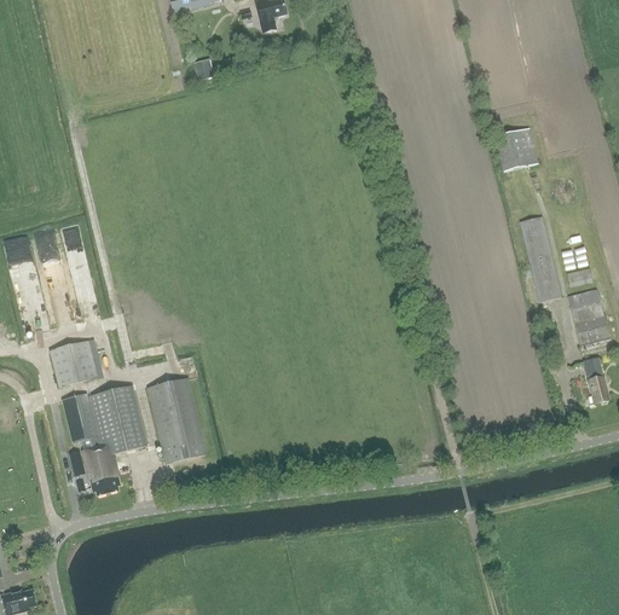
[(172,0),(174,12),(186,9),(185,6),(190,5),(191,7),(212,3),(210,1),(210,0),(172,0)]
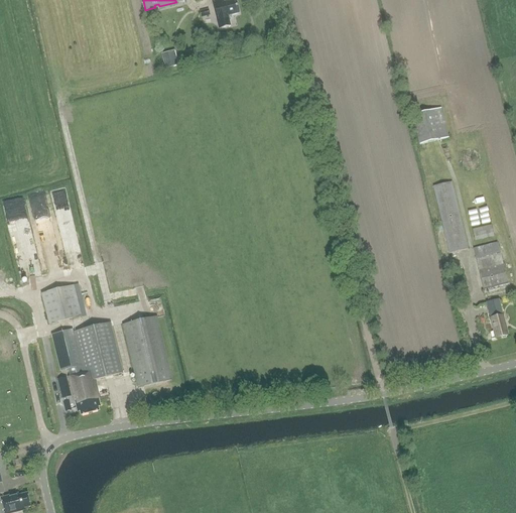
[(231,15),(231,13),(239,11),(236,0),(224,0),(213,0),(217,16),(215,16),(218,26),(229,23),(228,18),(230,17),(231,15)]
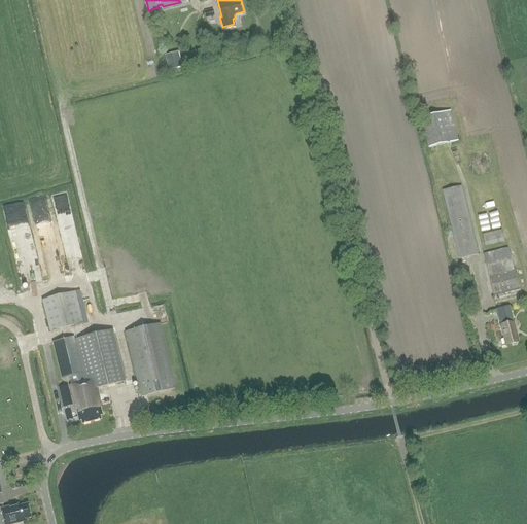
[(213,6),(204,8),(206,15),(214,12),(213,6)]
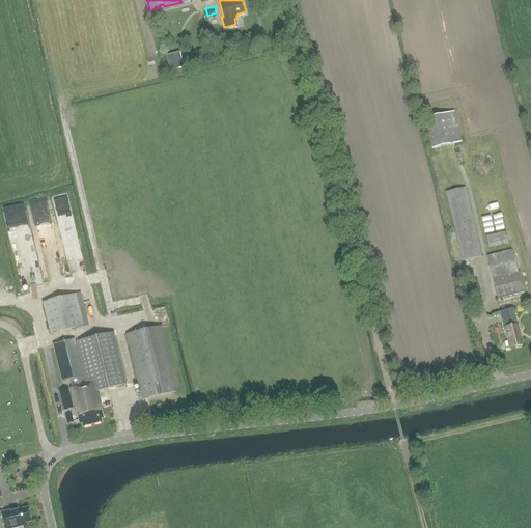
[(179,49),(166,53),(170,68),(184,65),(179,49)]
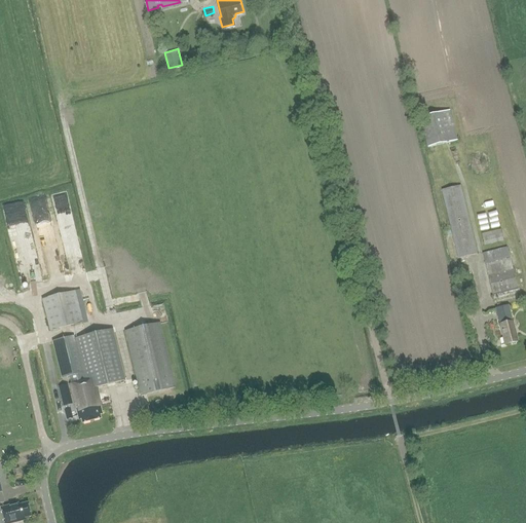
[(419,115),(427,145),(457,138),(450,108),(419,115)]
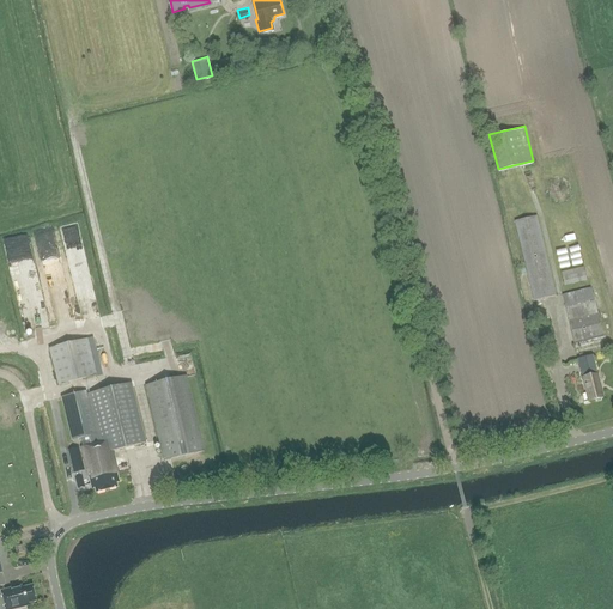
[(556,293),(536,213),(514,219),(533,298),(556,293)]
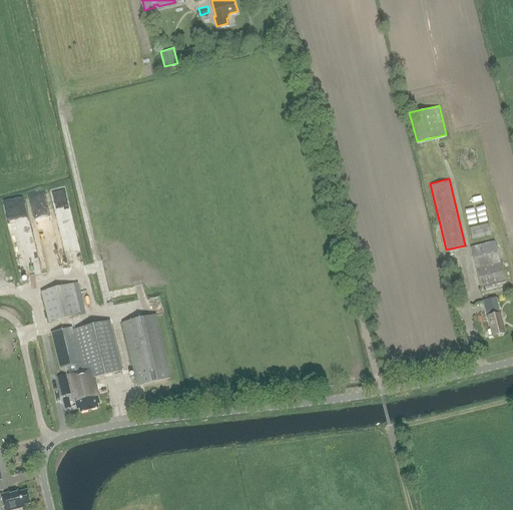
[(29,194),(39,225),(55,220),(45,189),(29,194)]
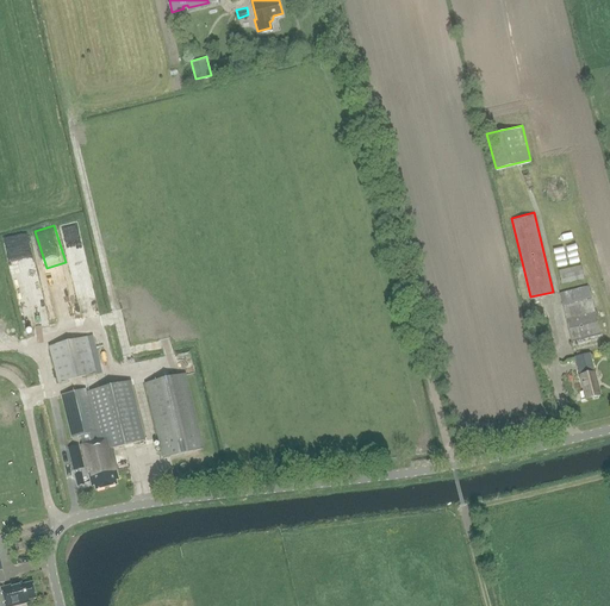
[(558,266),(559,277),(583,276),(582,263),(558,266)]
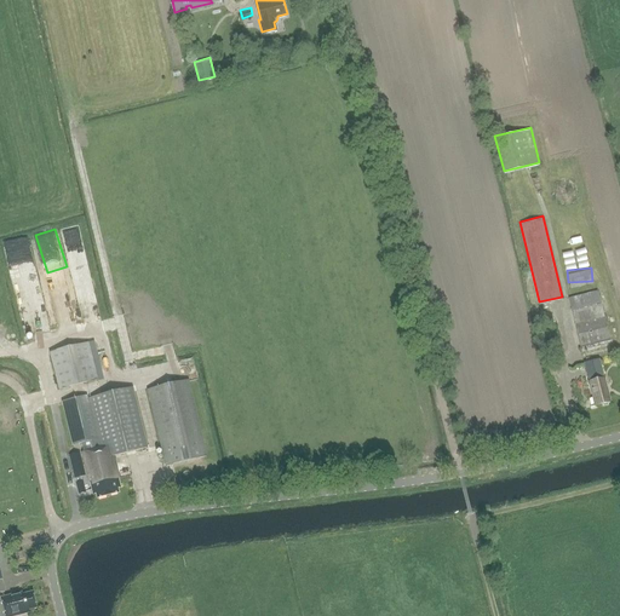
[(597,288),(568,295),(575,322),(604,315),(597,288)]
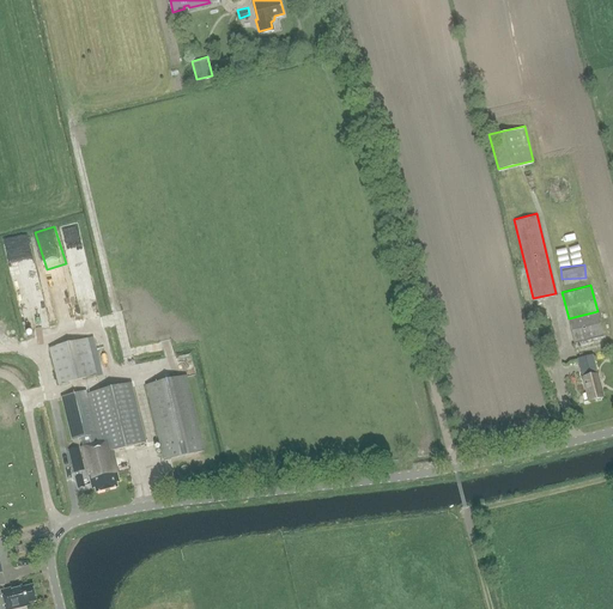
[(569,318),(574,340),(602,333),(598,311),(569,318)]
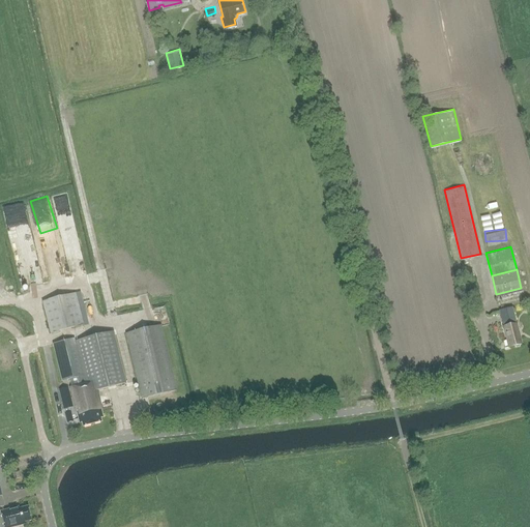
[(81,290),(42,299),(50,331),(89,322),(81,290)]
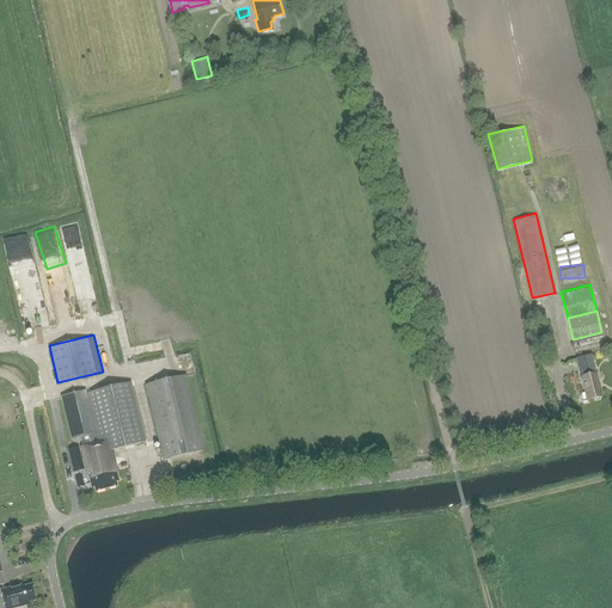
[(595,370),(592,354),(592,351),(577,355),(581,374),(580,374),(587,399),(603,394),(597,370),(595,370)]
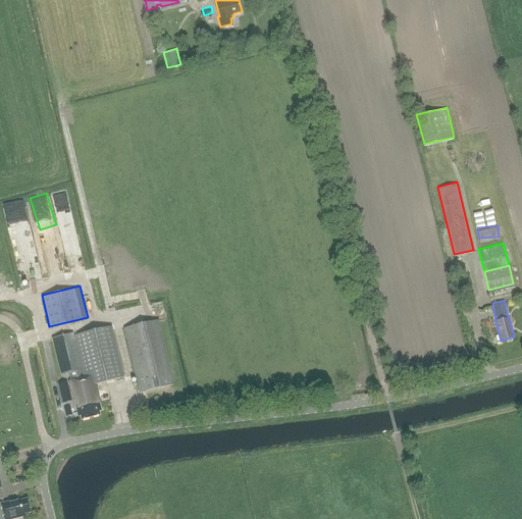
[(124,326),(140,391),(174,382),(159,318),(124,326)]
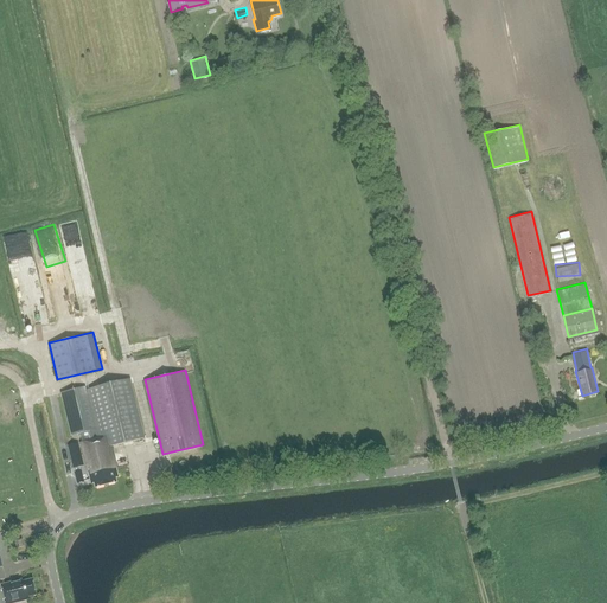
[(117,466),(112,443),(145,435),(131,377),(87,387),(85,384),(61,390),(71,434),(80,431),(82,440),(80,441),(87,468),(88,468),(91,482),(94,481),(95,486),(117,480),(116,475),(119,475),(116,466),(117,466)]
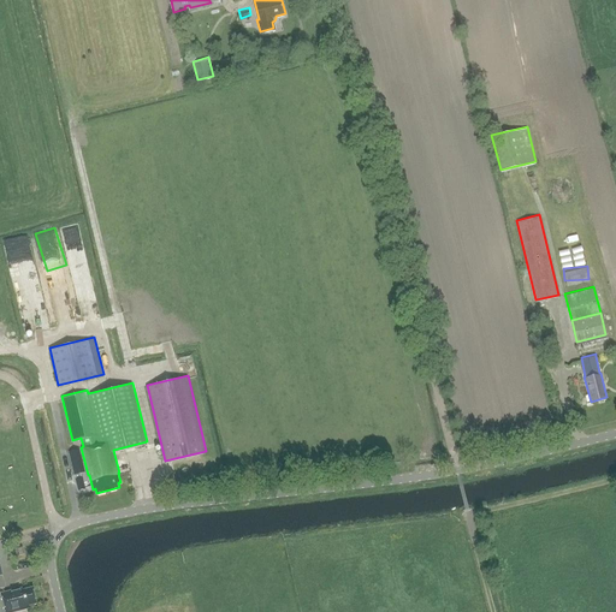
[(82,461),(78,447),(70,449),(73,462),(82,461)]
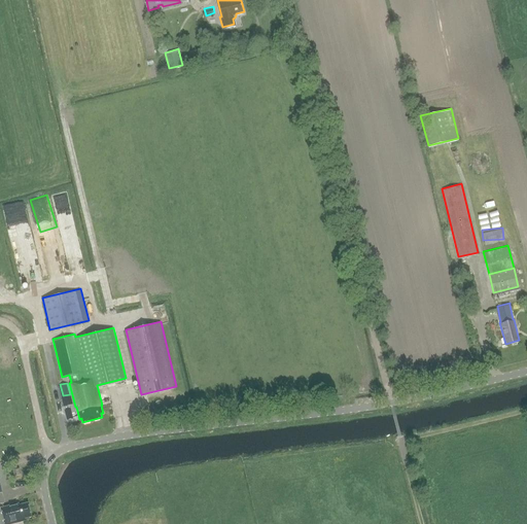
[(5,523),(26,518),(25,516),(31,515),(28,501),(15,504),(14,502),(0,505),(0,523),(5,523)]
